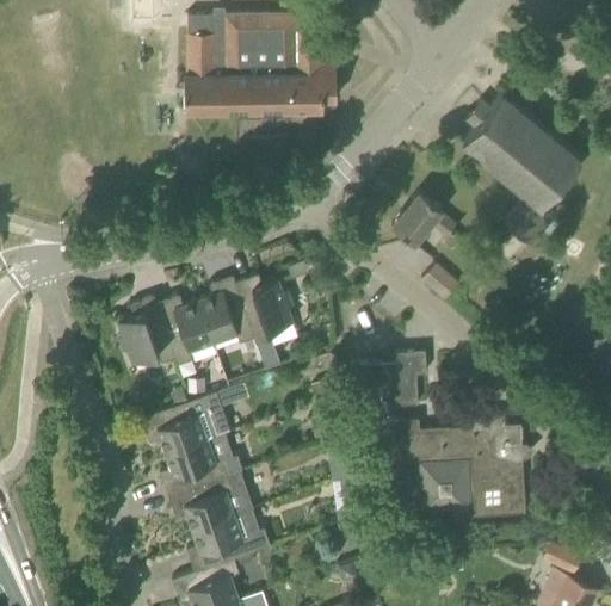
[(297,32),(296,14),(224,16),(224,19),(213,19),(213,16),(187,16),(187,75),(184,75),(184,113),(322,111),(322,100),(337,100),(335,63),(322,63),(321,32),(297,32)]
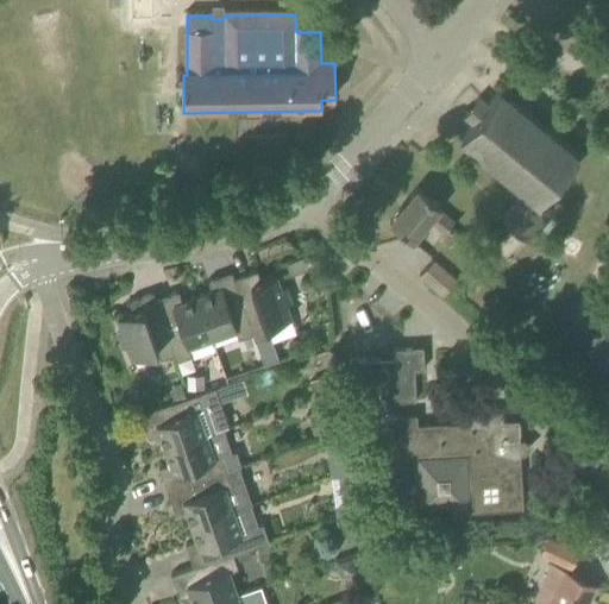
[(579,159),(501,95),(501,90),(497,92),(498,95),(487,108),(478,101),(465,118),(473,125),(462,139),(458,138),(458,142),(463,142),(526,194),(502,222),(528,244),(562,203),(553,196),(573,171),(571,169),(579,159)]
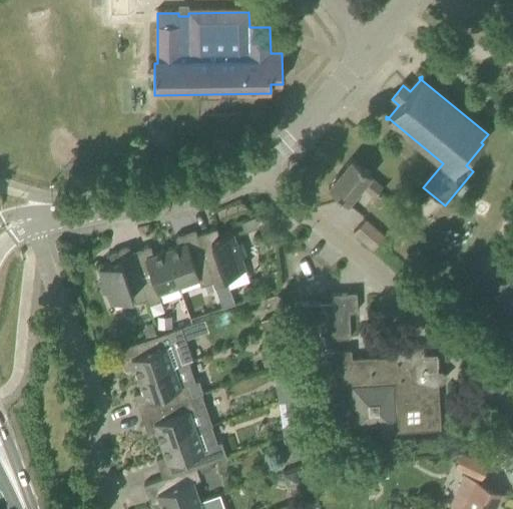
[(382,190),(368,179),(371,176),(353,161),(329,189),(348,205),(362,188),(375,198),(382,190)]
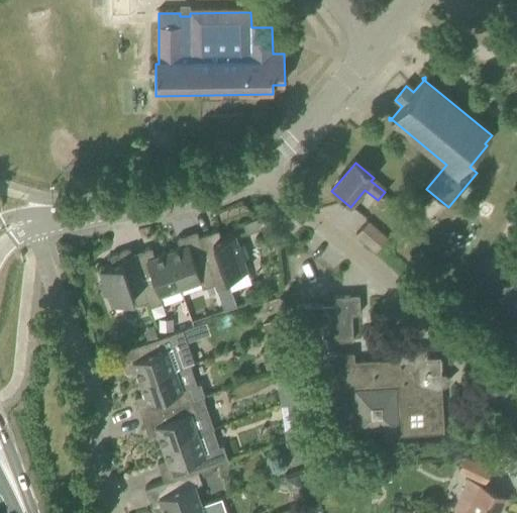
[(376,254),(388,240),(369,223),(356,236),(376,254)]
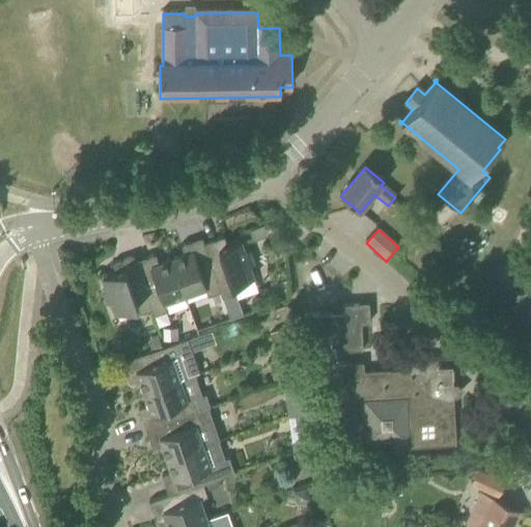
[(227,248),(224,239),(204,246),(202,241),(223,300),(235,296),(233,287),(254,280),(250,268),(253,267),(249,255),(246,256),(242,244),(227,248)]
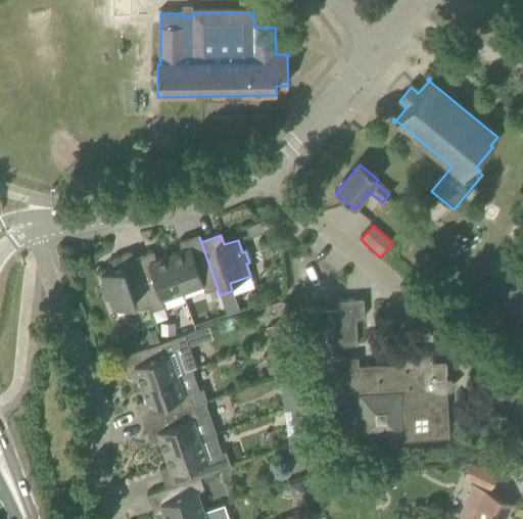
[(220,295),(199,237),(179,244),(182,253),(170,257),(182,293),(202,286),(205,294),(218,290),(220,295)]
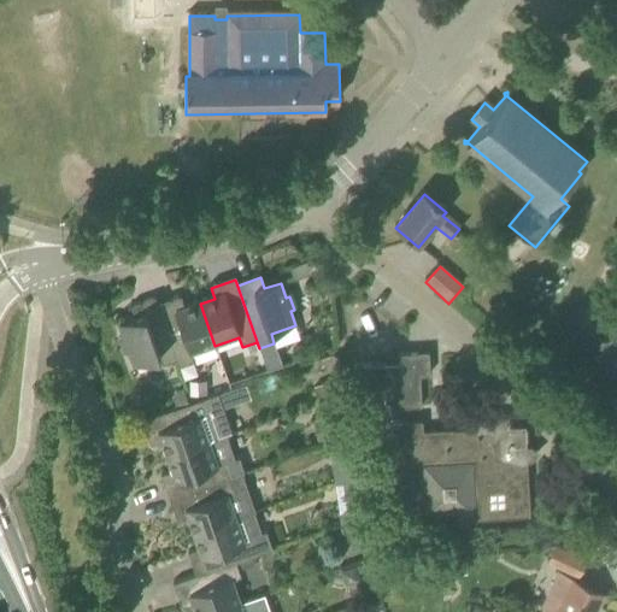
[(184,310),(181,299),(158,306),(156,300),(178,369),(194,364),(192,354),(215,346),(200,304),(184,310)]
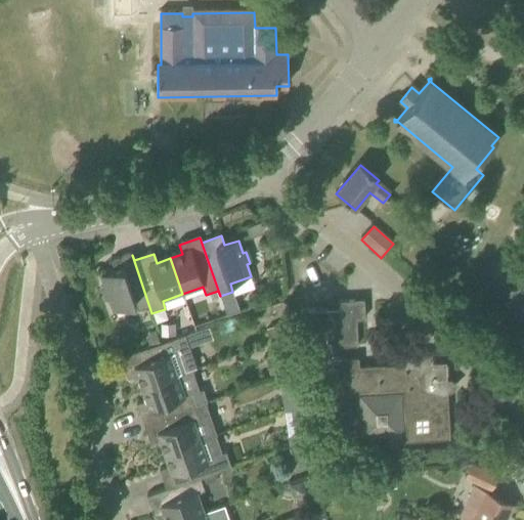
[(151,313),(132,255),(112,262),(115,271),(101,276),(105,289),(102,290),(106,301),(110,300),(115,312),(135,304),(138,312),(149,308),(151,313)]
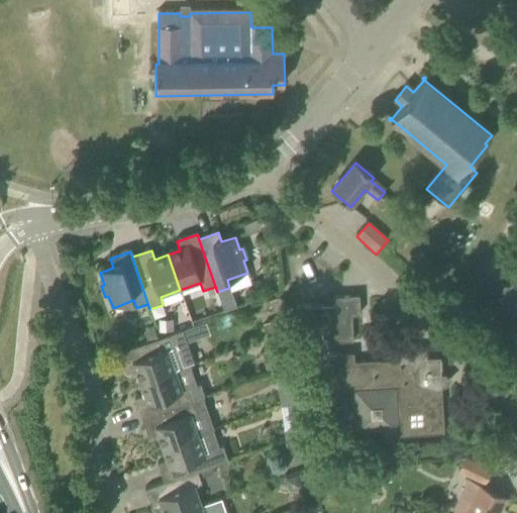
[(360,317),(359,302),(359,298),(334,299),(334,311),(322,312),(322,308),(310,308),(311,326),(322,326),(323,344),(353,342),(352,317),(360,317)]
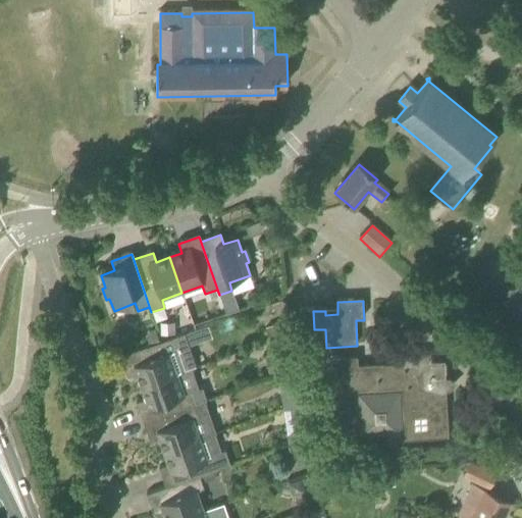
[(209,308),(213,321),(224,318),(220,305),(209,308)]
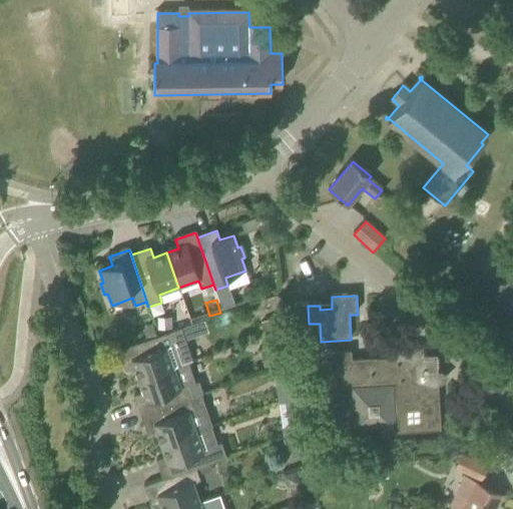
[(232,300),(220,304),(223,311),(235,307),(232,300)]
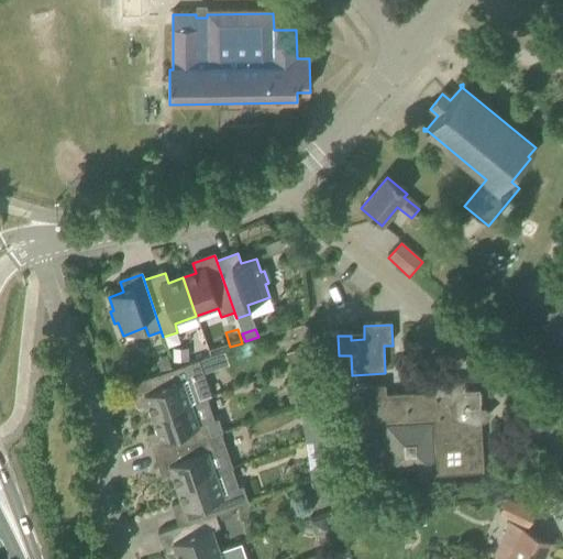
[(255,357),(251,344),(238,350),(242,361),(255,357)]
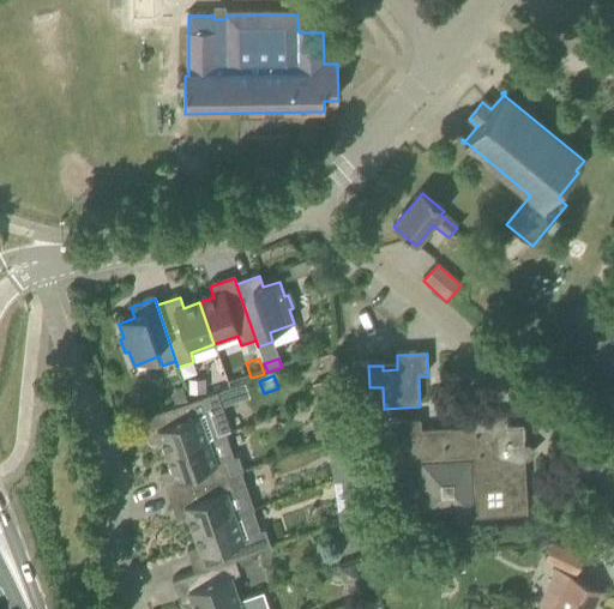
[(208,396),(208,381),(190,381),(190,396),(208,396)]
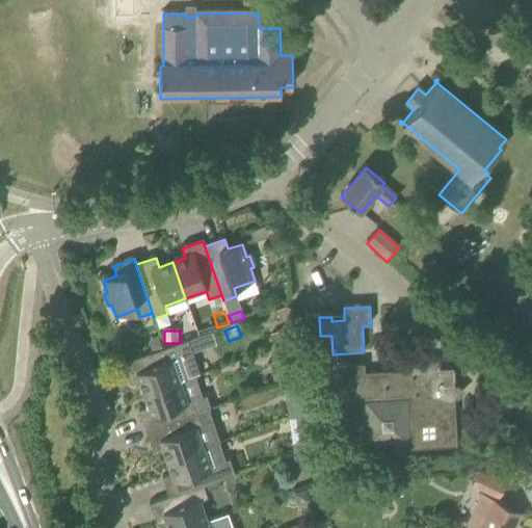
[(151,351),(163,348),(158,337),(152,339),(149,345),(151,351)]
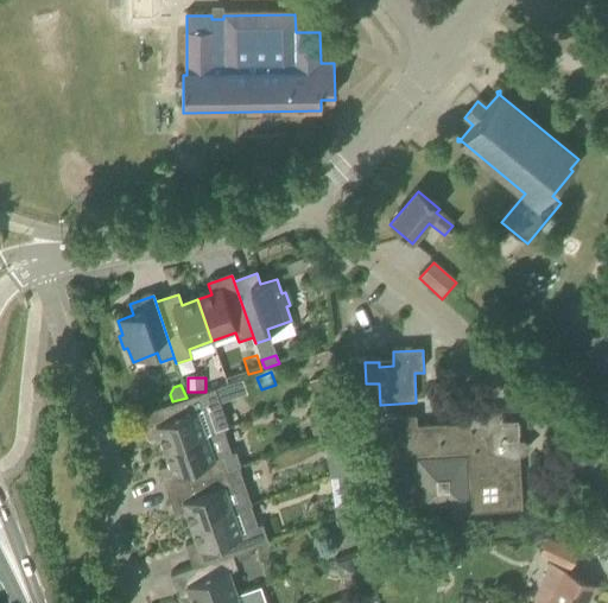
[(164,452),(222,432),(228,430),(215,391),(140,417),(149,440),(159,437),(164,452)]
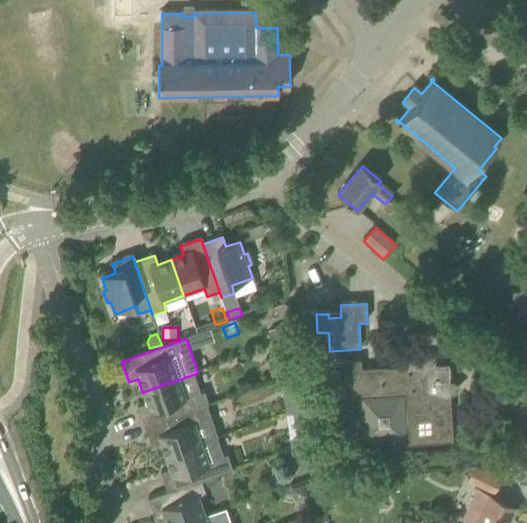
[(293,357),(285,359),(274,361),(277,379),(297,375),(296,369),(293,357)]
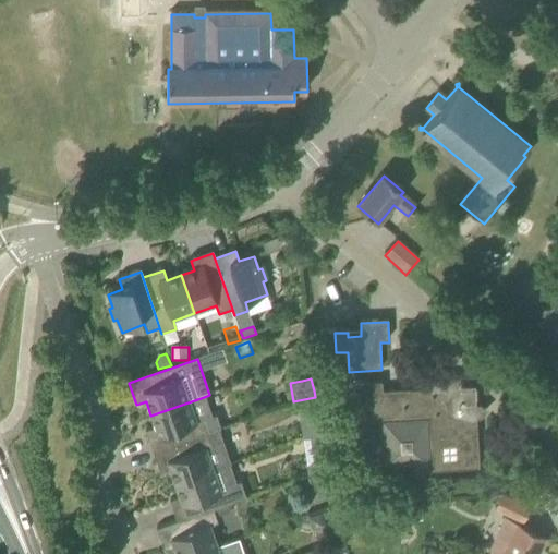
[(480,470),(477,420),(473,420),(472,407),(476,407),(475,388),(460,389),(460,378),(424,381),(425,390),(426,418),(356,421),(356,430),(349,430),(350,447),(361,446),(362,460),(385,459),(385,467),(415,465),(416,479),(431,478),(431,472),(480,470)]
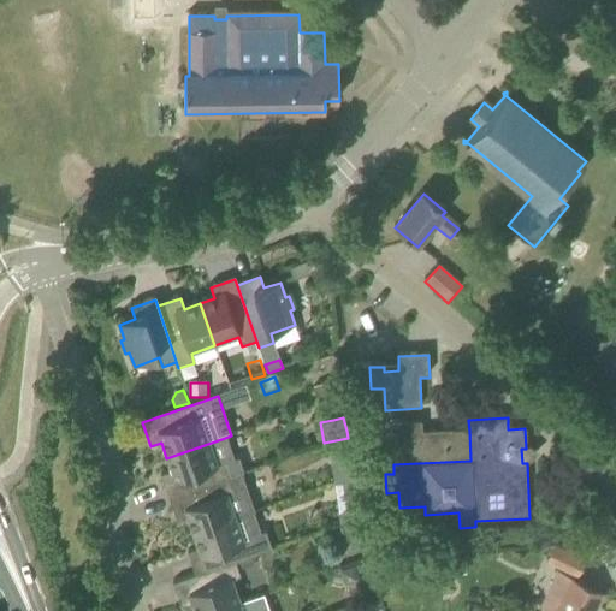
[(391,425),(394,464),(471,461),(469,431),(454,432),(454,435),(422,438),(422,422),(391,425)]
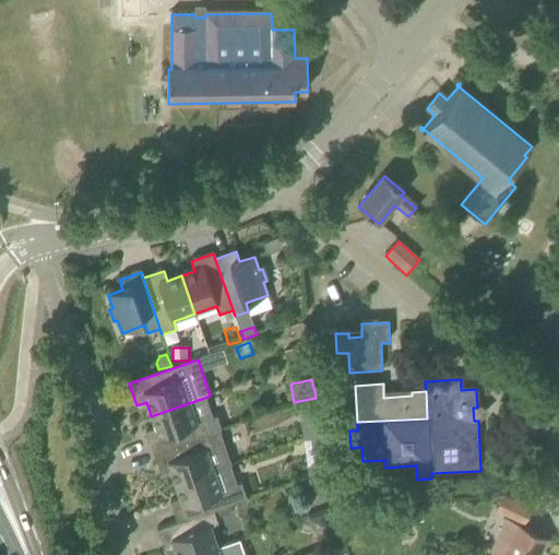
[(212,420),(204,398),(151,416),(156,429),(146,433),(154,455),(221,432),(215,418),(212,420)]
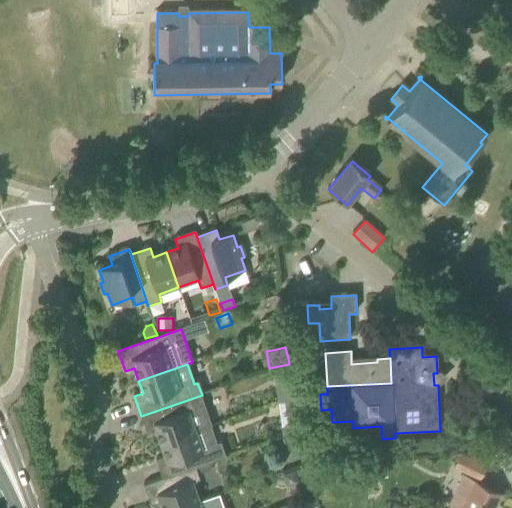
[(202,395),(141,416),(147,435),(156,432),(161,445),(197,432),(213,427),(202,395)]
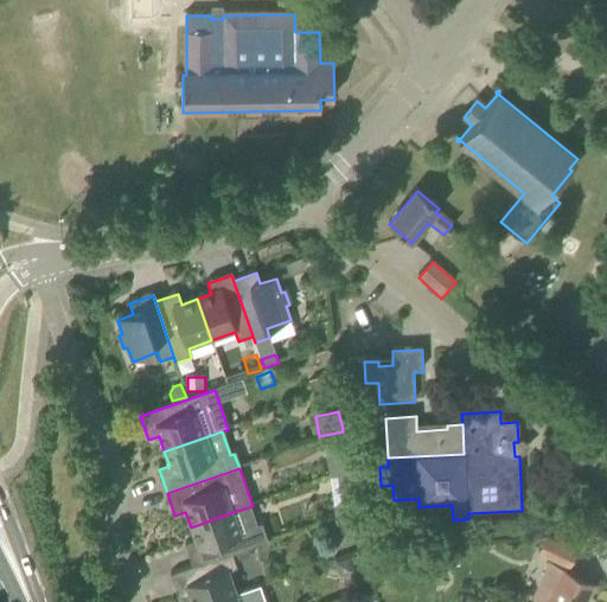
[(601,525),(606,517),(606,512),(596,504),(588,514),(601,525)]
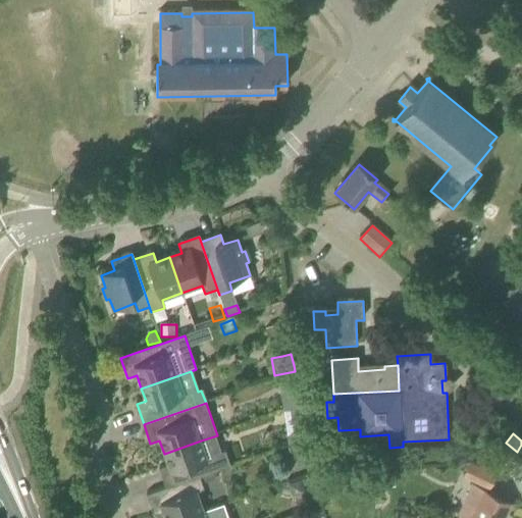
[(201,441),(164,454),(168,466),(159,469),(166,489),(200,478),(219,471),(215,458),(208,461),(201,441)]
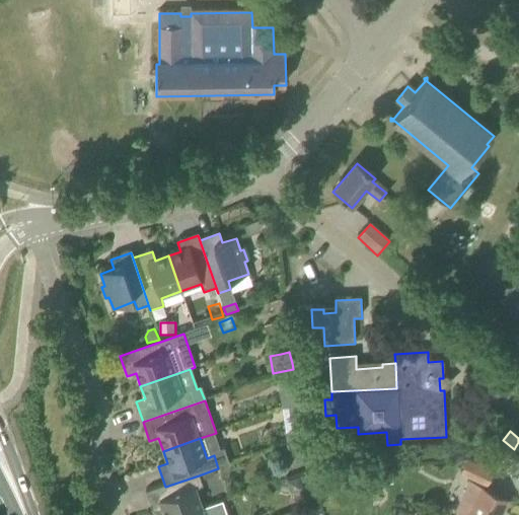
[(290,462),(304,457),(305,457),(303,453),(300,442),(285,448),(290,462)]
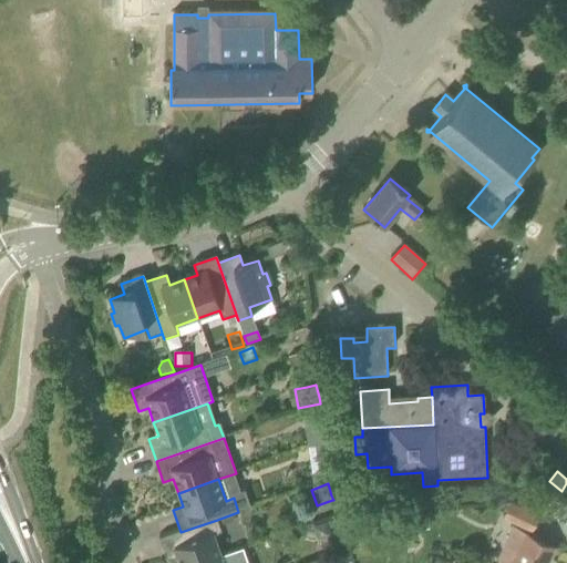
[(533,532),(539,518),(511,503),(503,519),(533,532)]
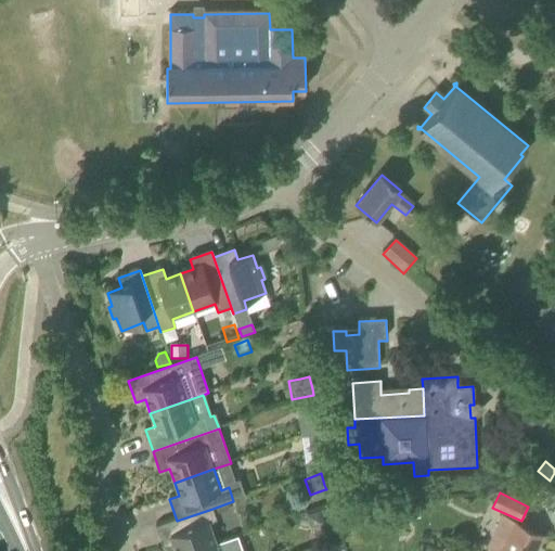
[(387,523),(412,520),(410,499),(385,502),(387,523)]
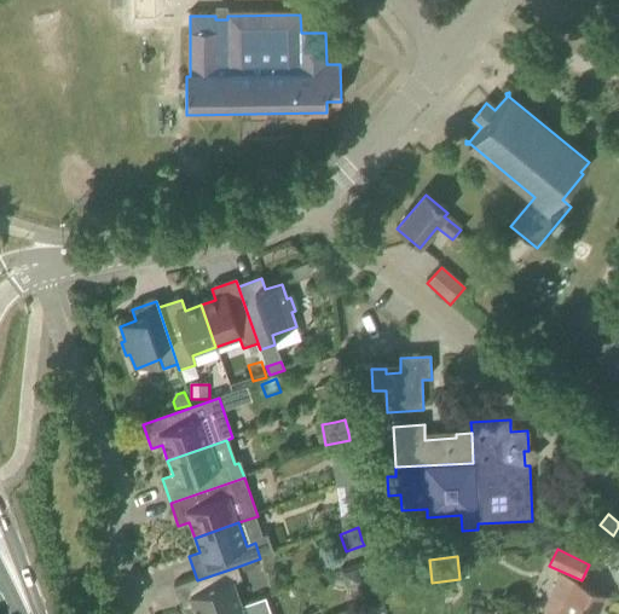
[(227,613),(242,608),(233,585),(242,581),(237,567),(197,580),(174,589),(183,612),(194,608),(196,613),(227,613)]
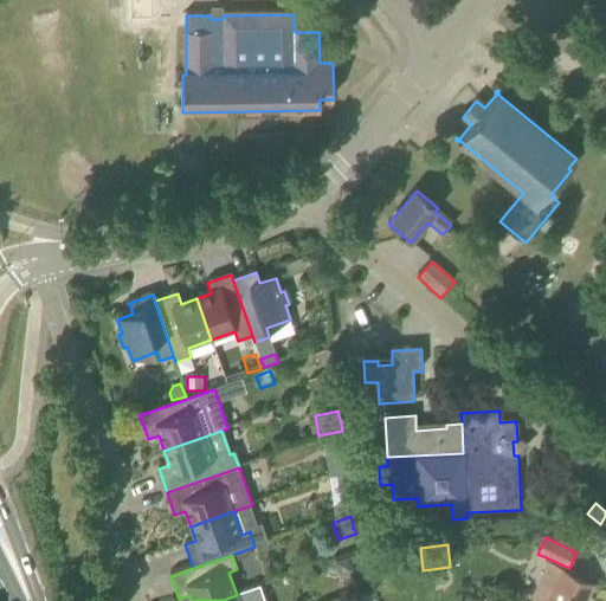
[(350,560),(335,564),(340,579),(355,574),(350,560)]
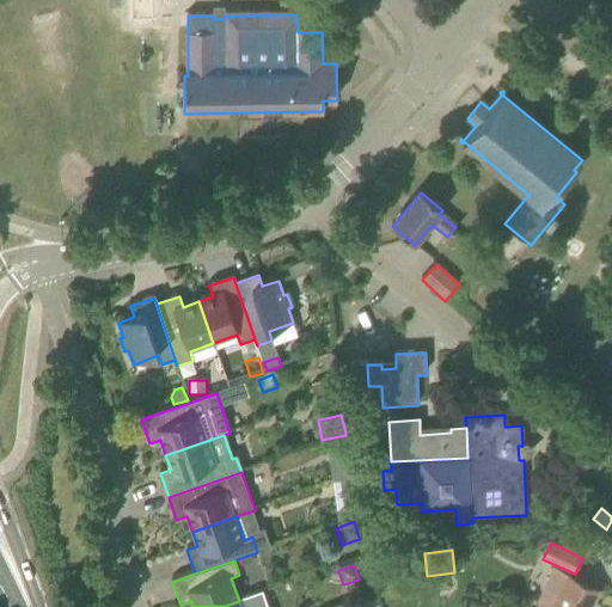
[(591,606),(599,590),(555,570),(536,606),(591,606)]
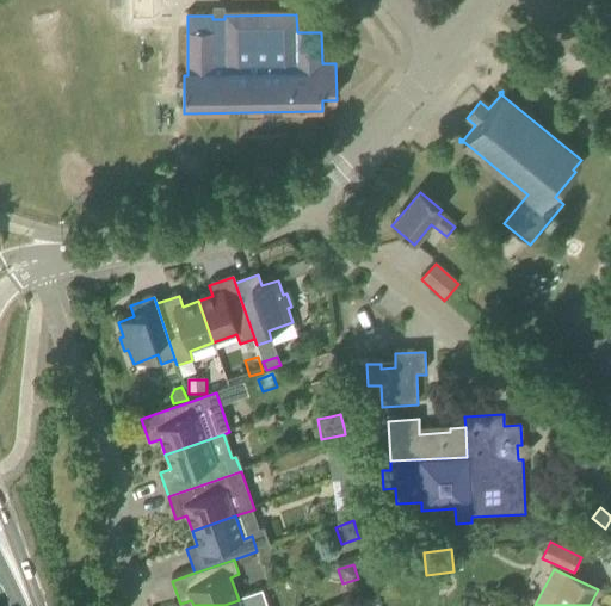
[(267,605),(263,593),(239,600),(224,605),(267,605)]
